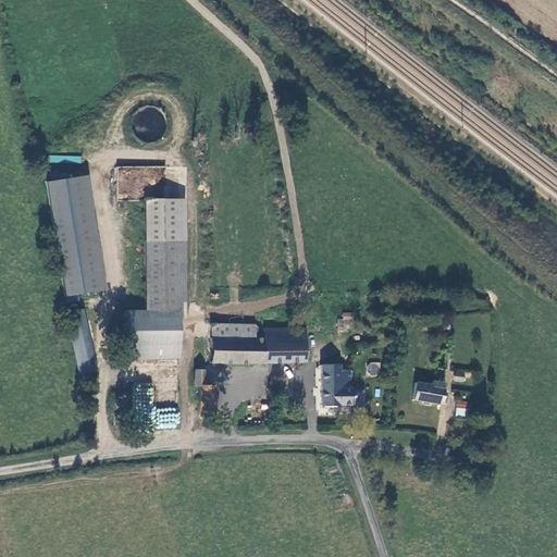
[(90,174),(48,181),(57,245),(56,245),(63,299),(108,293),(90,174)]
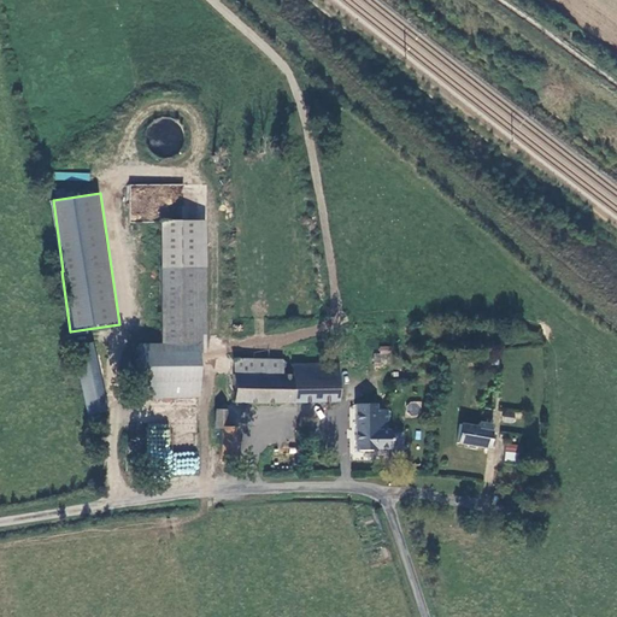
[(197,222),(160,222),(160,345),(136,345),(136,397),(197,397),(197,222)]
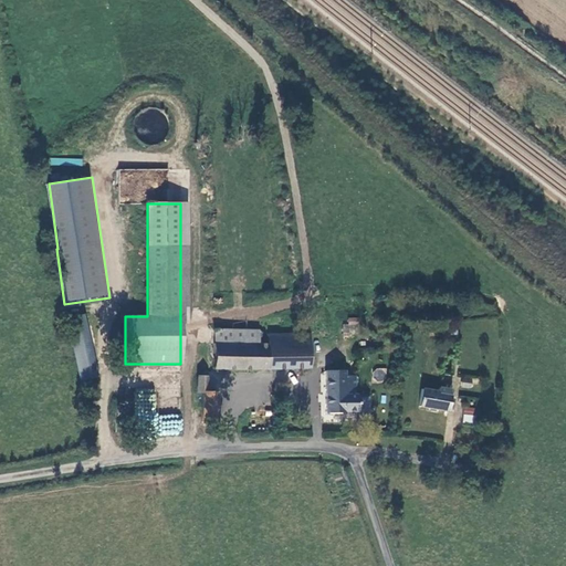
[(65,318),(80,379),(97,376),(83,314),(65,318)]
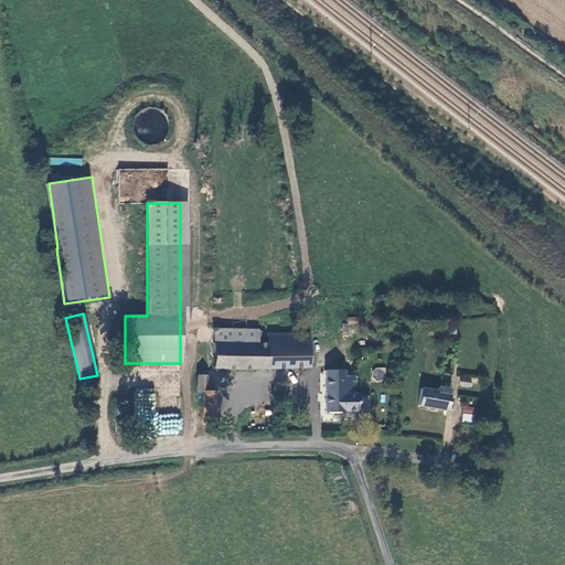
[(359,333),(359,317),(343,317),(343,333),(359,333)]
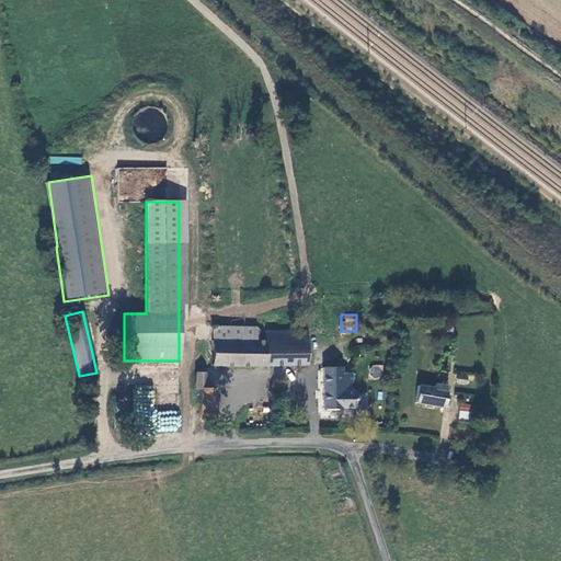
[(256,329),(213,328),(213,341),(255,342),(256,329)]
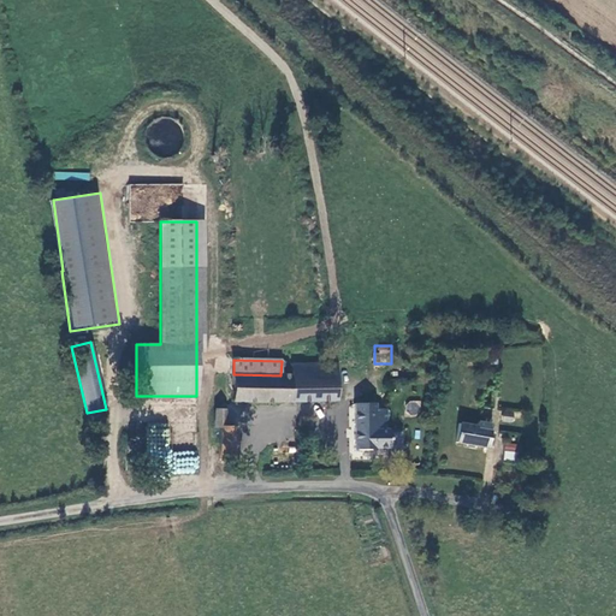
[(335,401),(336,365),(291,363),(291,377),(280,375),(234,374),(232,400),(335,401)]
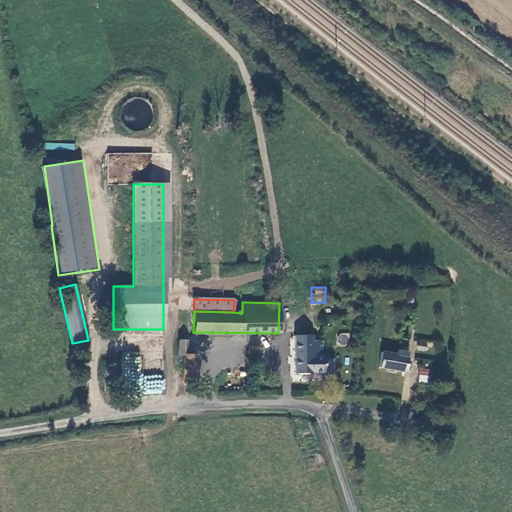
[(349,334),(339,333),(338,344),(348,344),(349,334)]
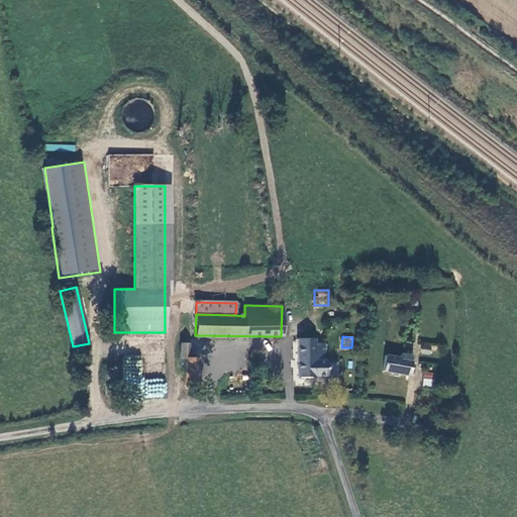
[(314,339),(297,339),(297,378),(315,378),(315,377),(327,377),(327,362),(325,362),(325,343),(314,343),(314,339)]
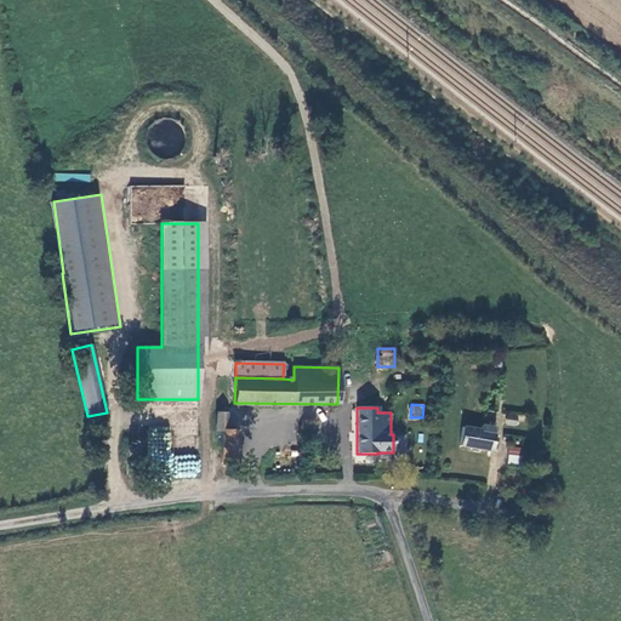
[(506,411),(505,425),(518,426),(519,412),(506,411)]
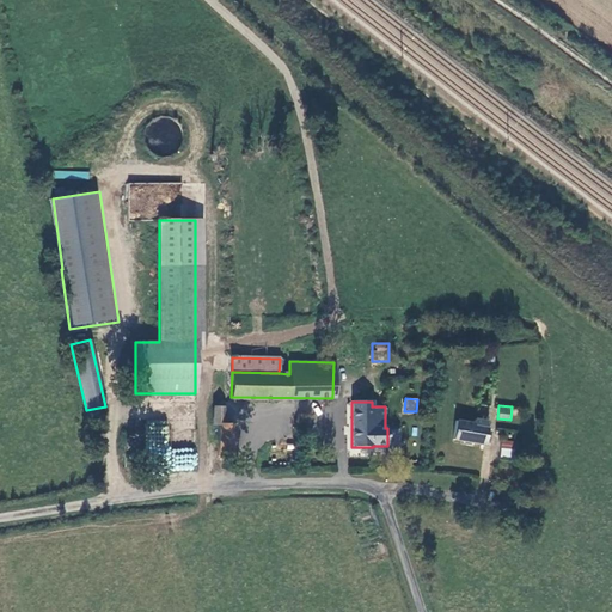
[(232,458),(232,424),(222,424),(222,409),(212,409),(212,424),(216,424),(216,457),(232,458)]
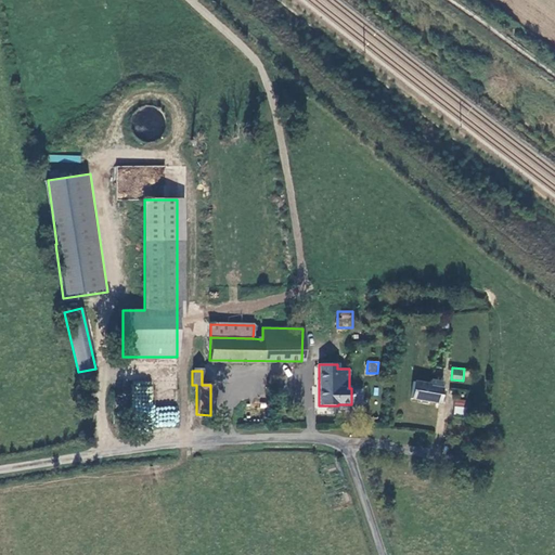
[(411,400),(439,403),(441,382),(430,381),(429,385),(412,383),(411,400)]
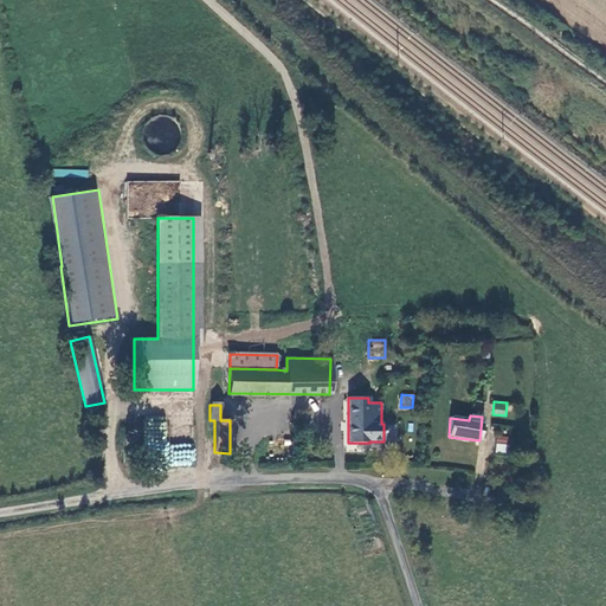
[(167,465),(194,466),(195,445),(167,444),(167,419),(146,419),(146,455),(167,455),(167,465)]
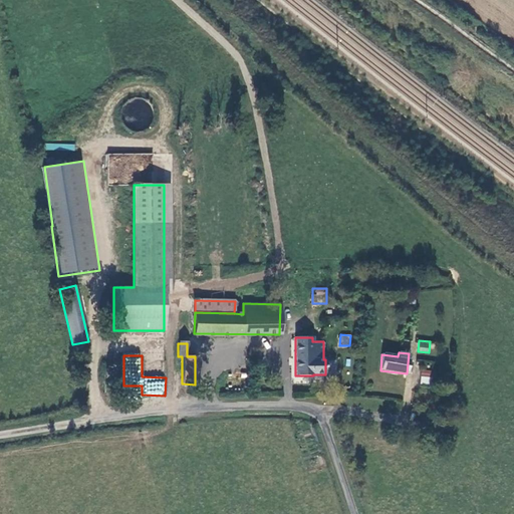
[(434,383),(435,377),(433,376),(434,370),(422,369),(420,382),(434,383)]
